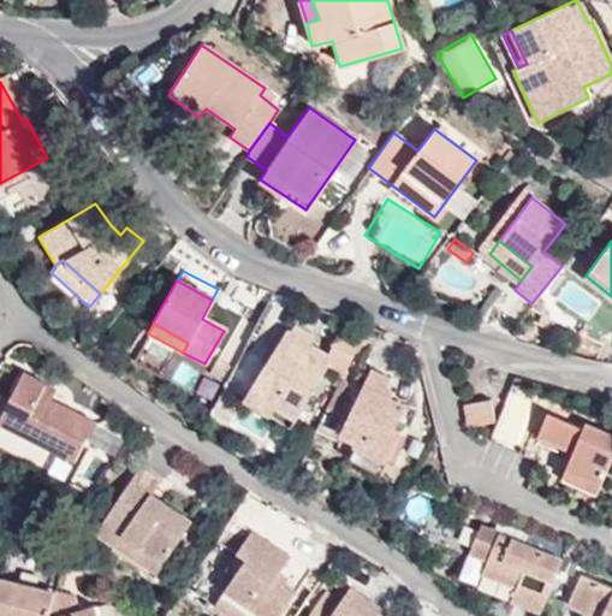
[(344,372),(360,341),(340,330),(326,359),(296,339),(292,345),(281,338),(250,390),(292,419),(327,365),(344,372)]
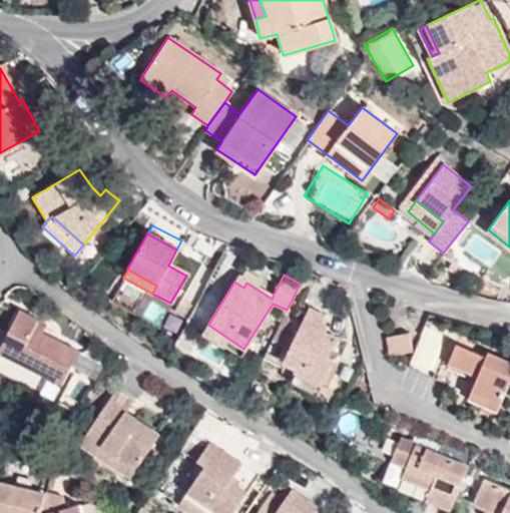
[(187,319),(193,308),(180,300),(173,311),(187,319)]
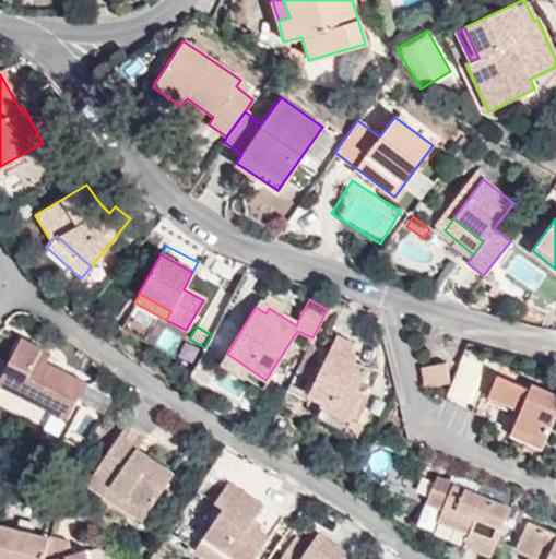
[(354,345),(338,336),(310,393),(323,401),(322,404),(351,420),(366,391),(359,388),(369,368),(355,361),(357,354),(351,352),(354,345)]
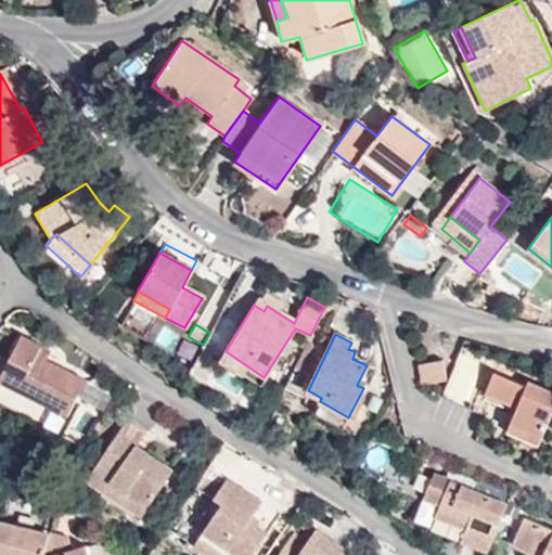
[(39,347),(21,336),(0,376),(0,382),(65,415),(82,381),(45,360),(48,353),(38,349),(39,347)]
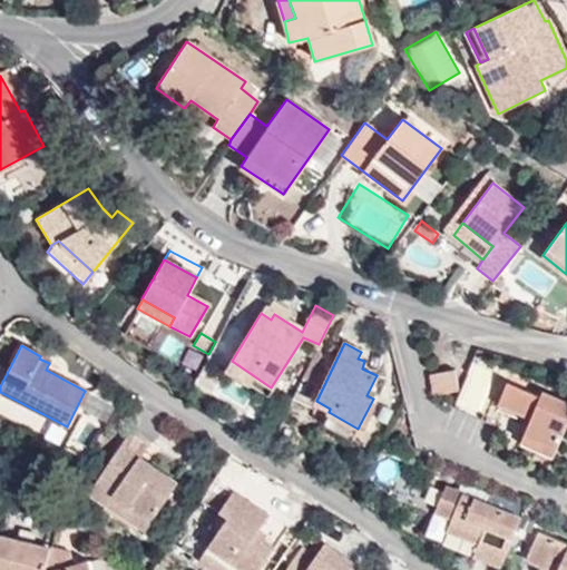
[(271,387),(232,361),(225,370),(265,395),(271,387)]
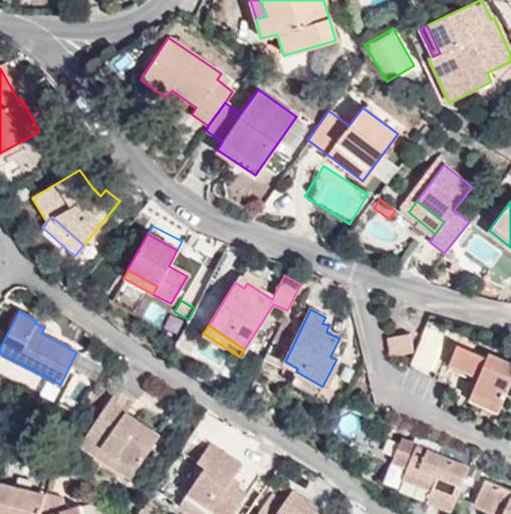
[(425,325),(407,364),(429,375),(447,335),(425,325)]
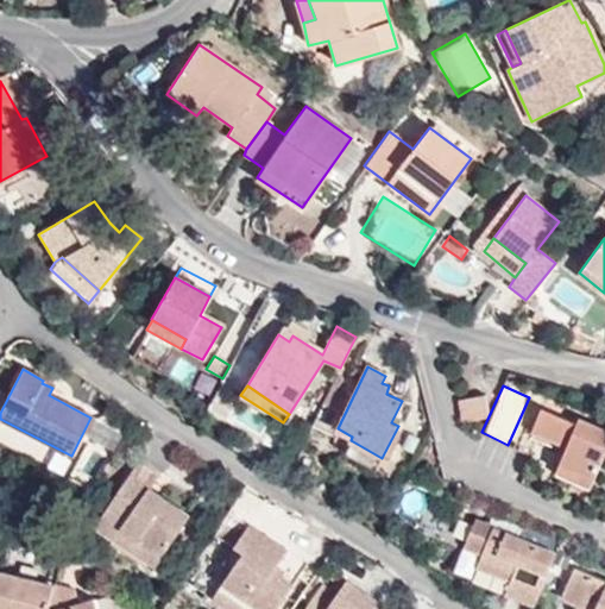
[(484,397),(460,402),(464,421),(486,416),(484,397)]
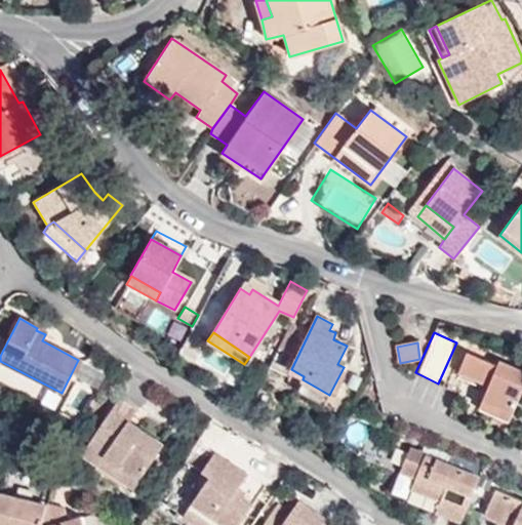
[(521,386),(521,371),(498,362),(496,366),(467,354),(458,372),(488,386),(477,409),(506,422),(521,386)]
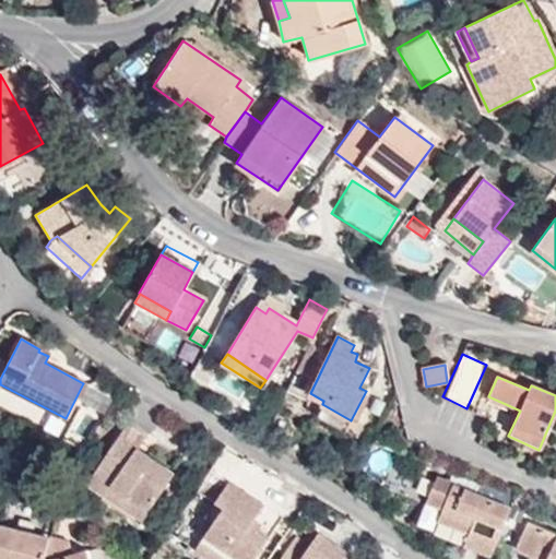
[(130,455),(135,449),(144,438),(126,426),(87,482),(103,495),(121,507),(128,497),(149,511),(173,475),(145,455),(141,463),(130,455)]
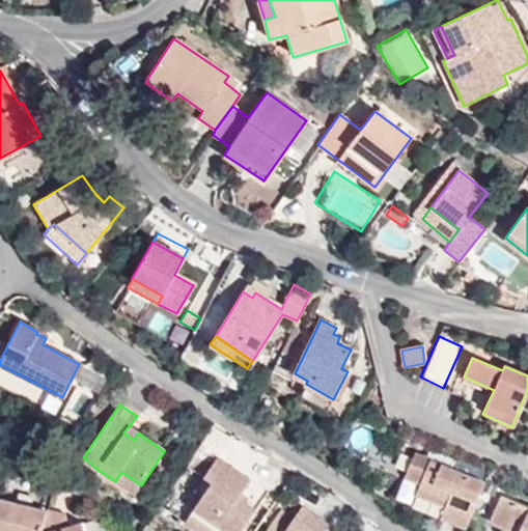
[(138,432),(129,426),(123,432),(134,440),(138,432)]
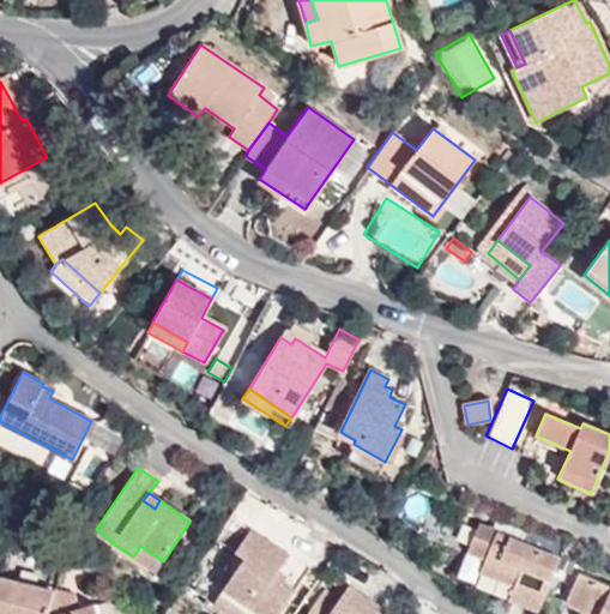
[(509,596),(538,608),(561,555),(479,523),(469,548),(487,555),(483,567),(515,581),(509,596)]
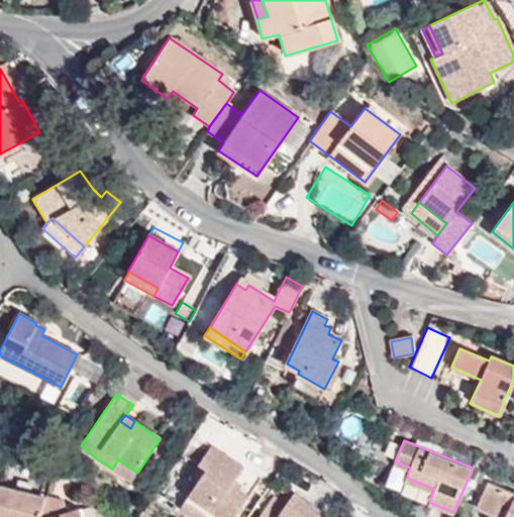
[(230,485),(234,480),(241,468),(210,445),(190,478),(196,482),(180,506),(196,516),(208,516),(209,516),(231,516),(247,497),(237,489),(230,485)]
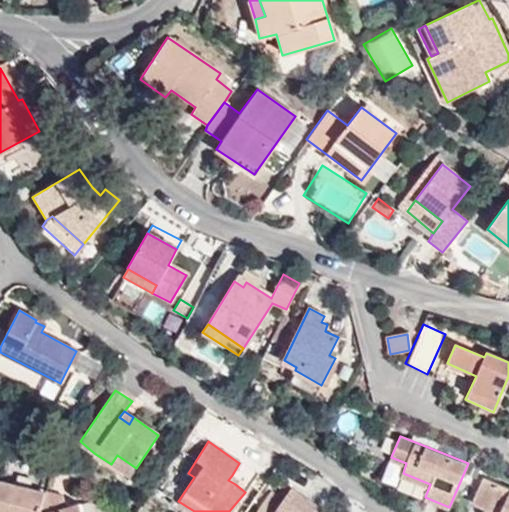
[(111,464),(94,453),(91,457),(126,482),(130,477),(111,464)]
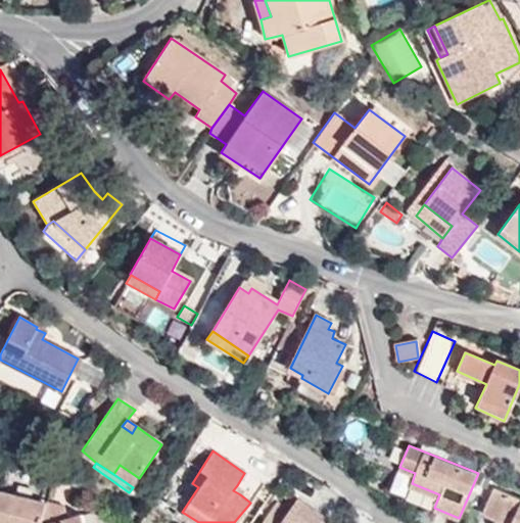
[(133,487),(139,478),(120,465),(113,474),(133,487)]
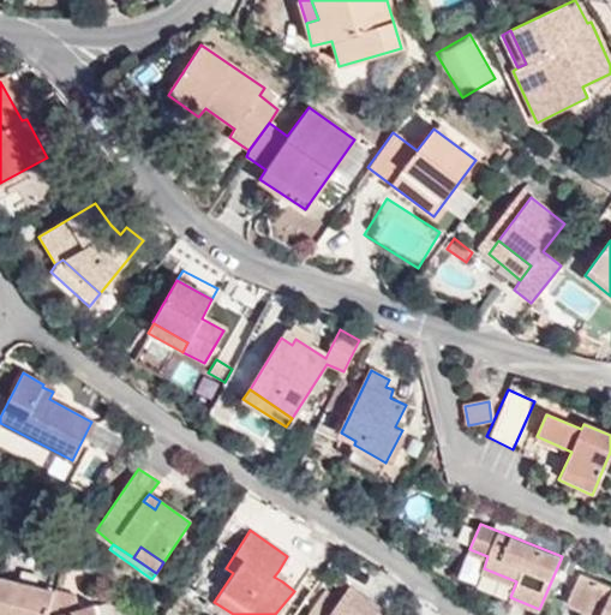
[(286,575),(279,571),(274,577),(282,581),(286,575)]
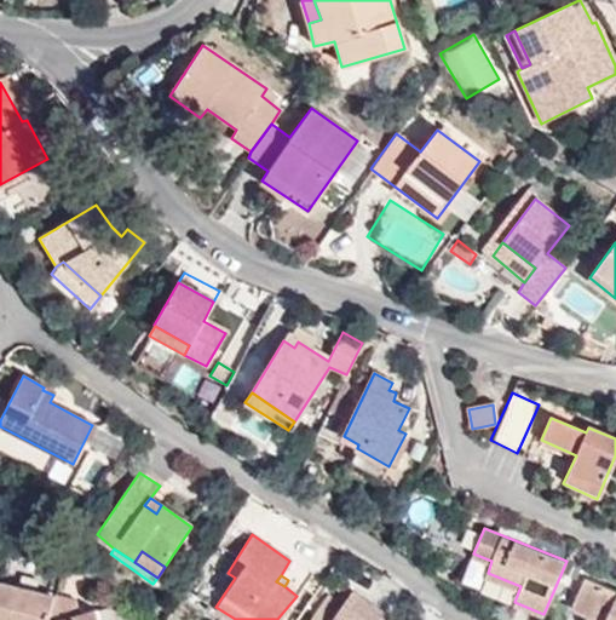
[(615,619),(615,593),(582,579),(570,609),(587,616),(596,619),(615,619)]
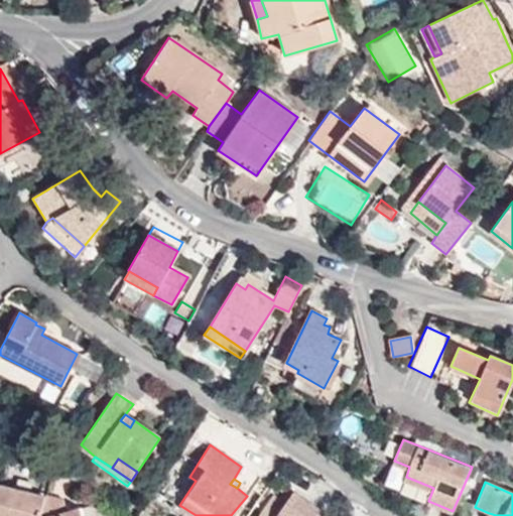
[(37,515),(43,497),(0,486),(0,515),(37,515)]
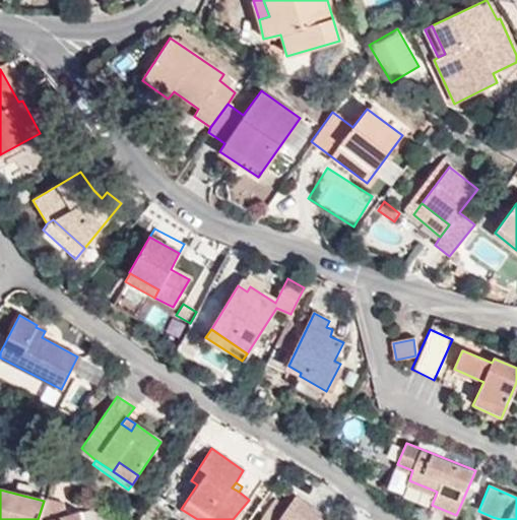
[(325,519),(327,517),(295,496),(286,508),(273,499),(259,519),(325,519)]
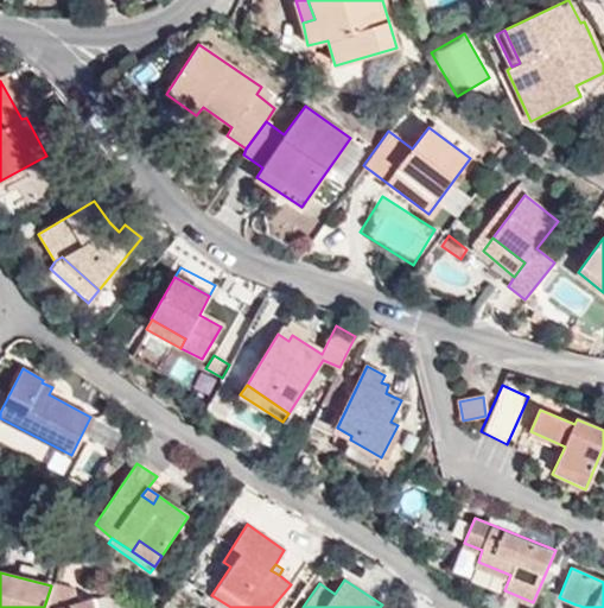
[(91,607),(89,600),(74,603),(70,590),(51,586),(44,607),(91,607)]
